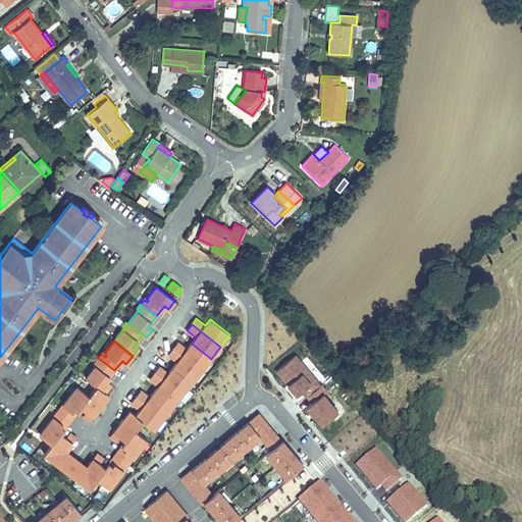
[(211,359),(192,344),(187,349),(177,342),(173,348),(202,370),(211,359)]
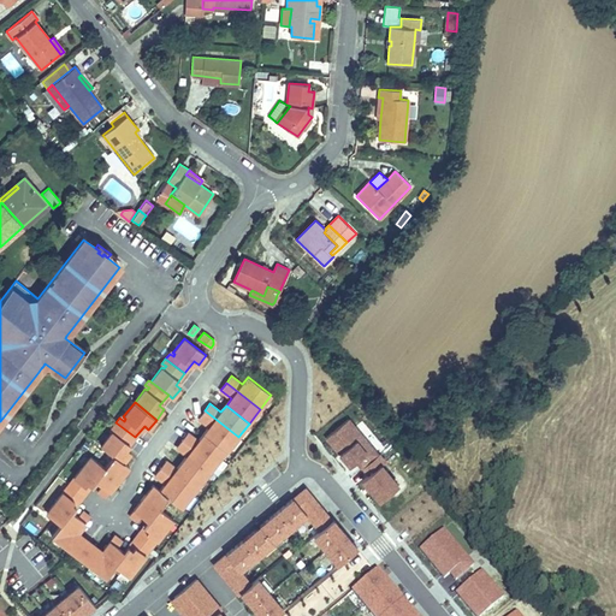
[(238,437),(205,410),(199,419),(209,427),(203,433),(225,450),(227,451),(238,437)]
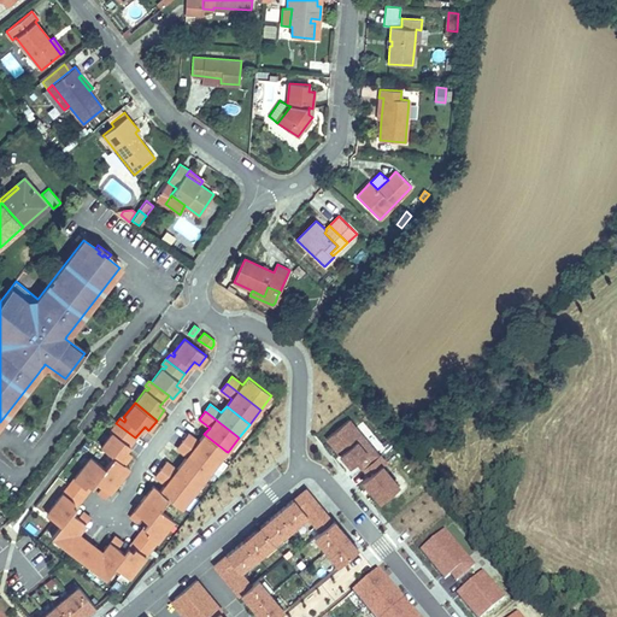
[(354,463),(360,470),(362,469),(378,456),(362,435),(357,440),(351,433),(357,429),(348,419),(327,438),(348,466),(354,463)]
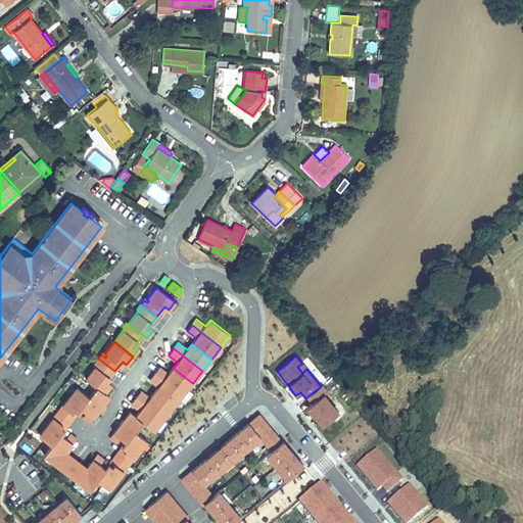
[(107,381),(114,371),(98,359),(95,363),(98,366),(97,368),(95,366),(86,378),(96,386),(105,392),(111,384),(107,381)]
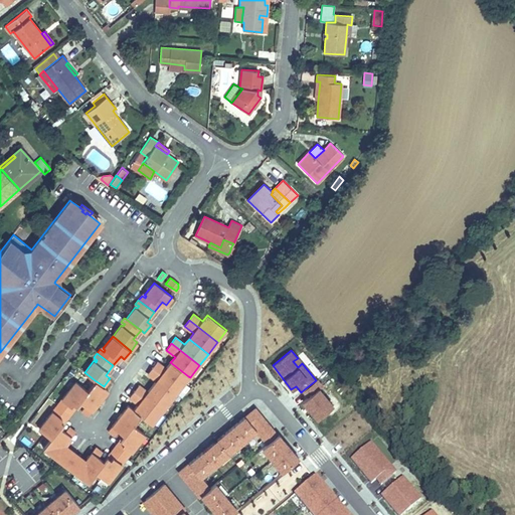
[(179,388),(188,376),(170,362),(166,368),(157,361),(152,367),(179,388)]
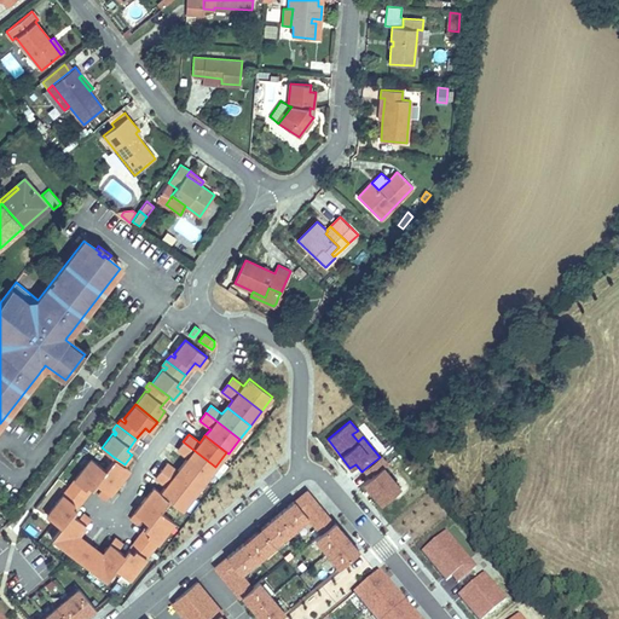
[(215,467),(183,441),(178,450),(189,457),(183,464),(204,481),(215,467)]
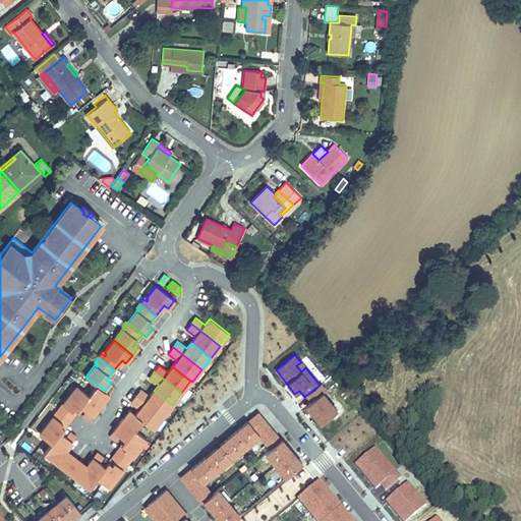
[(321,384),(320,385),(305,396),(310,402),(306,406),(322,423),(337,410),(323,393),(326,390),(321,384)]
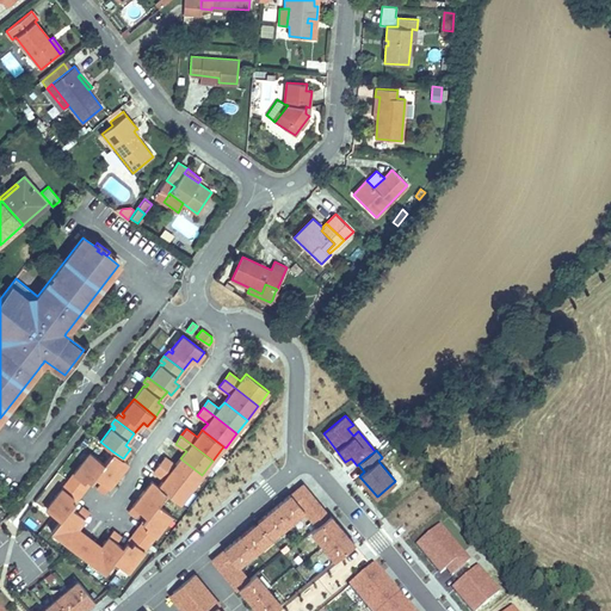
[(105,493),(128,462),(123,458),(112,451),(104,463),(90,451),(67,480),(84,492),(91,482),(96,476),(102,481),(97,487),(105,493)]
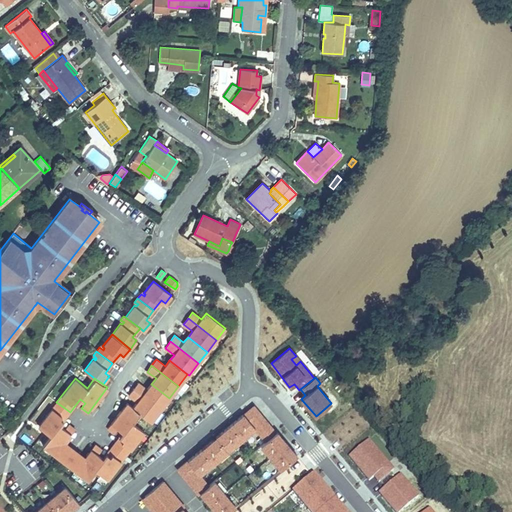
[(169,398),(151,384),(147,390),(138,383),(133,389),(160,410),(169,398)]
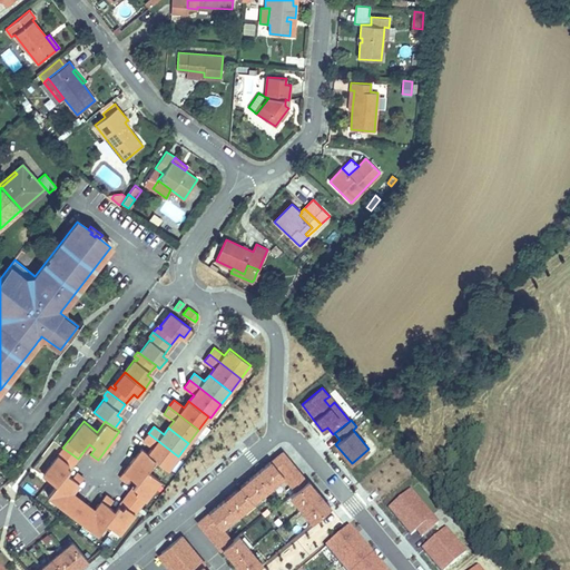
[(178,457),(148,433),(143,440),(153,448),(148,453),(155,459),(168,470),(178,457)]
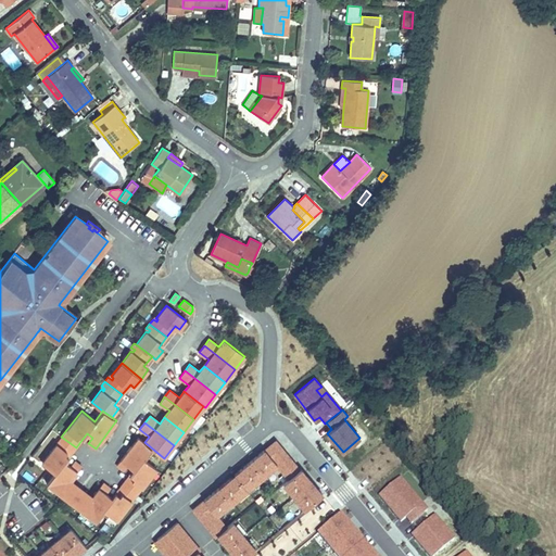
[(116,520),(136,494),(123,483),(116,492),(112,497),(106,493),(110,488),(103,482),(93,495),(92,497),(84,491),(83,491),(80,494),(67,483),(71,480),(72,479),(81,466),(75,460),(71,466),(64,462),(68,456),(76,447),(61,437),(41,463),(54,472),(46,483),(75,505),(77,502),(84,507),(81,510),(96,521),(103,510),(116,520)]
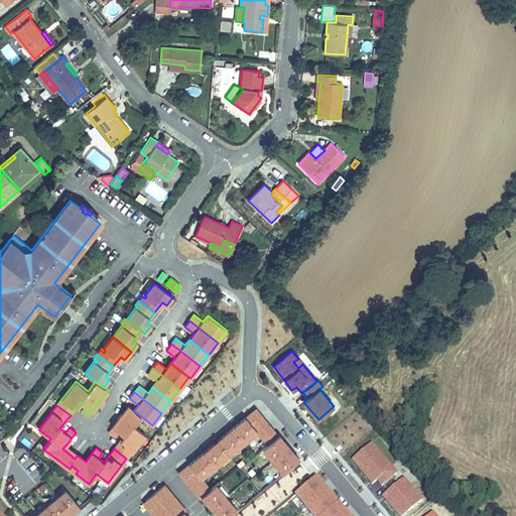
[(126,459),(145,434),(133,425),(140,415),(134,410),(128,406),(109,431),(115,436),(119,431),(124,435),(120,440),(114,448),(126,459)]
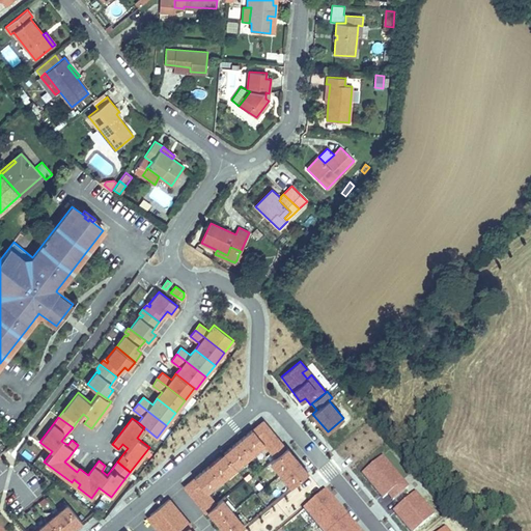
[(267,424),(199,480),(214,497),(272,451),(280,460),(291,451),(267,424)]
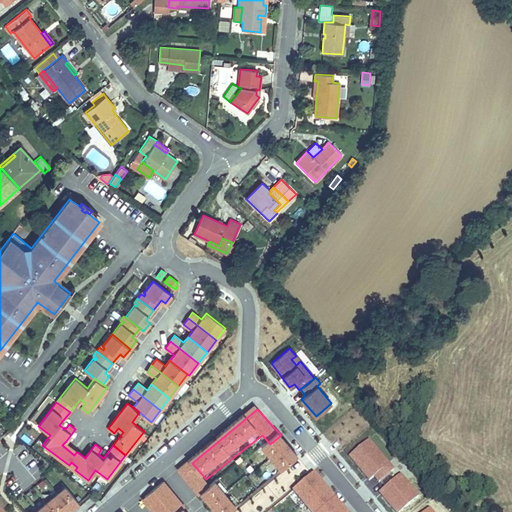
[(281,435),(270,444),(264,448),(285,474),(303,458),(281,435)]
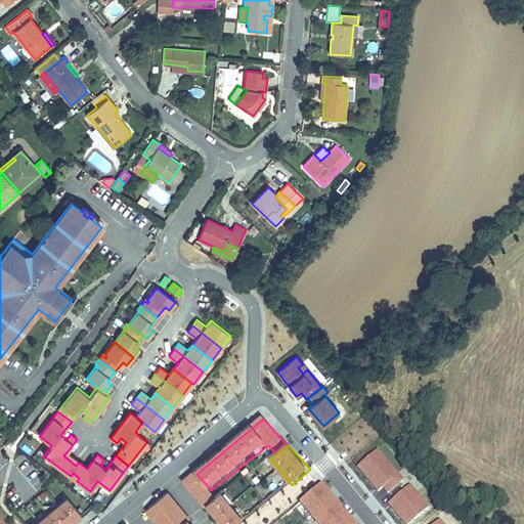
[(78,463),(67,452),(63,455),(76,466),(78,463)]
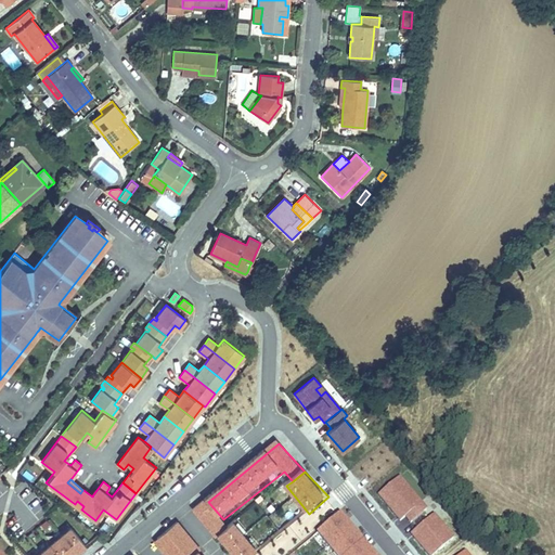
[(84,506),(77,501),(75,504),(81,510),(84,506)]
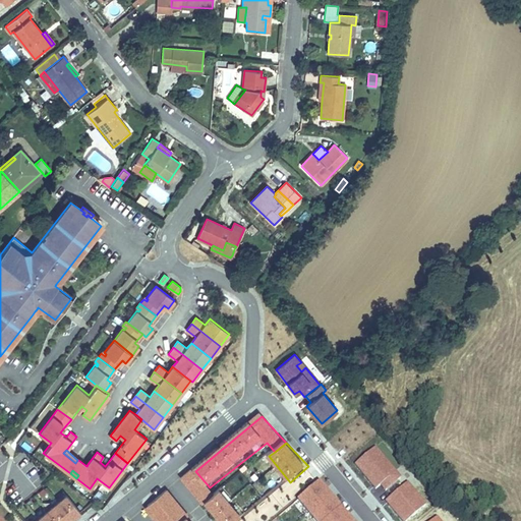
[(324,490),(317,483),(315,485),(321,493),(324,490)]
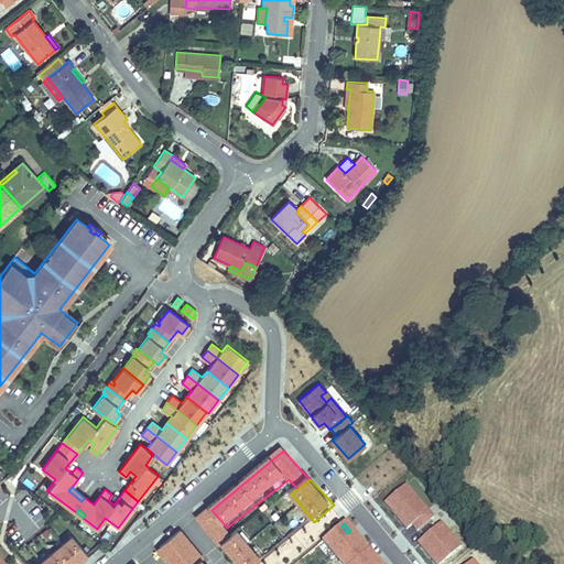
[(347,533),(342,525),(322,542),(339,563),(377,563),(373,560),(371,562),(365,554),(359,548),(361,544),(350,531),(347,533)]
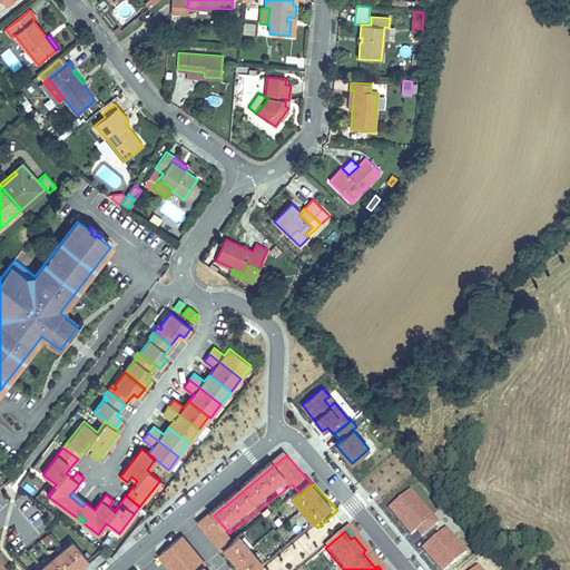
[(239,534),(223,550),(233,561),(251,547),(239,534)]
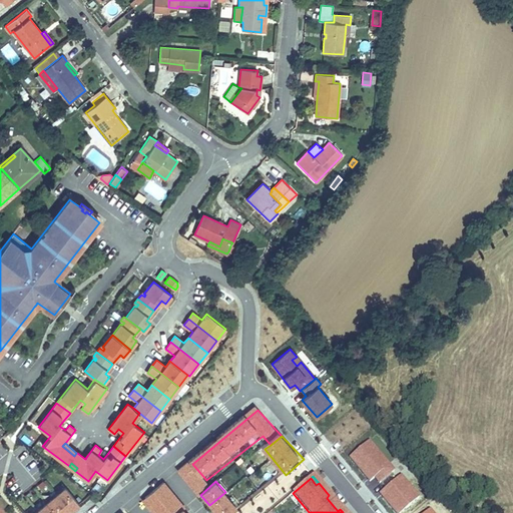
[(140,500),(150,512),(186,512),(161,482),(140,500)]
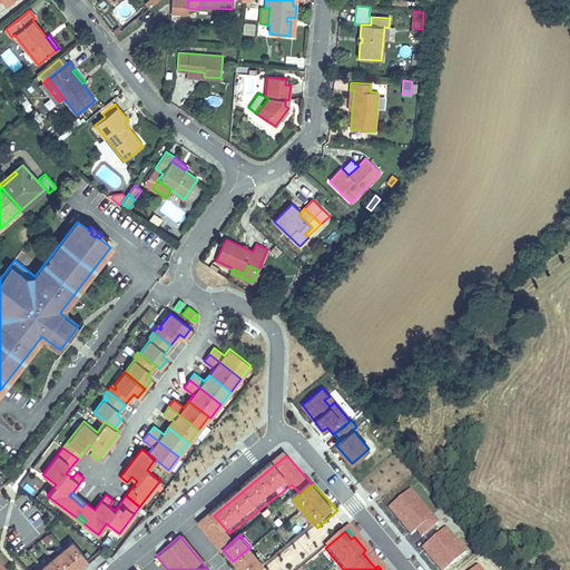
[(70,541),(33,569),(71,569),(86,559),(70,541)]
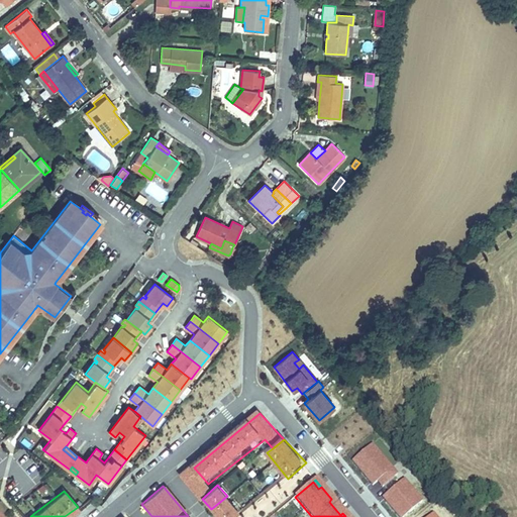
[(211,509),(217,516),(230,516),(238,510),(227,496),(211,509)]
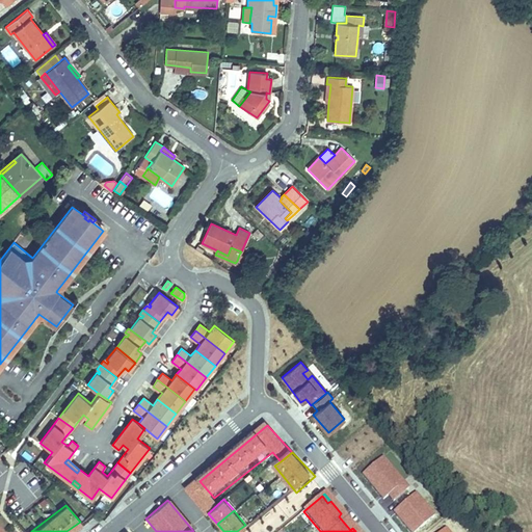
[(347,521),(341,513),(339,516),(344,523),(350,530),(352,528),(347,521)]
